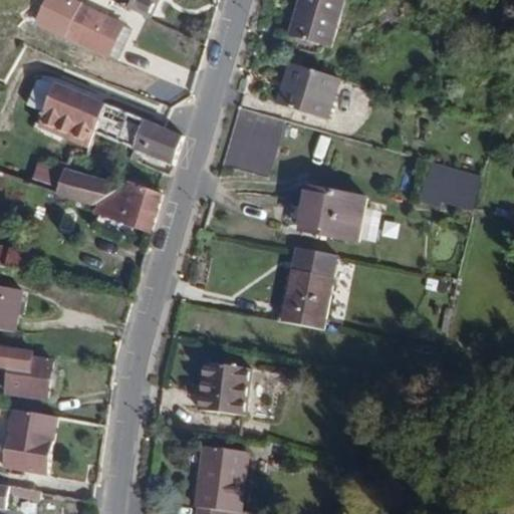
[(68,38),(84,7),(70,0),(41,0),(32,20),(68,38)]
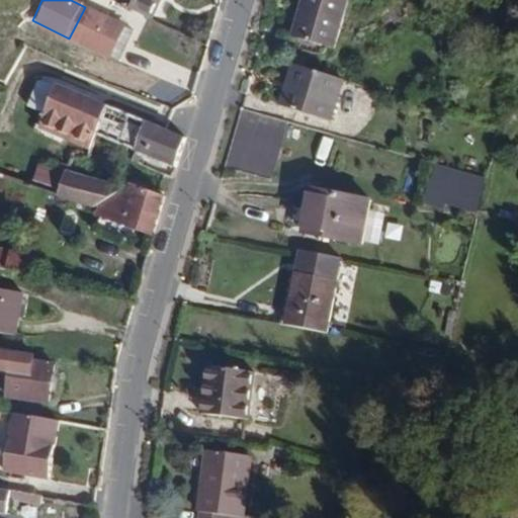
[(120,0),(153,16),(161,0),(120,0)]
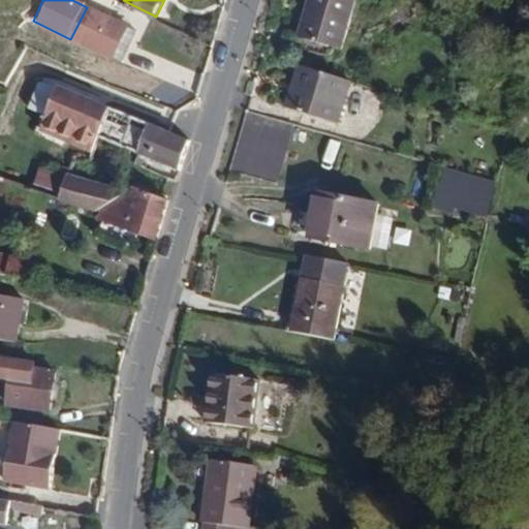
[(339,49),(353,0),(308,0),(298,36),(339,49)]
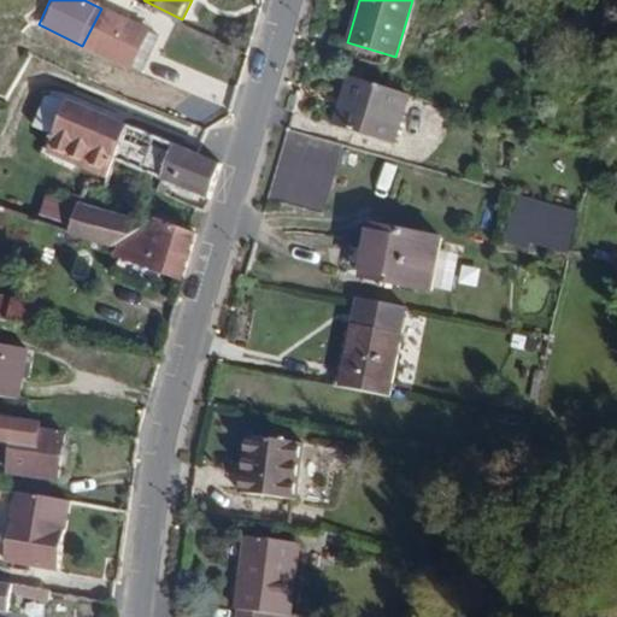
[(82,46),(133,71),(152,34),(101,9),(82,46)]
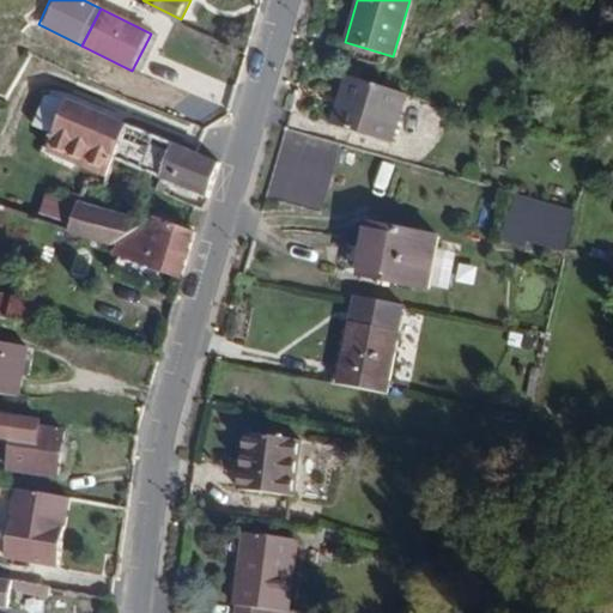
[(140,76),(159,37),(151,34),(132,71),(138,74),(140,76)]
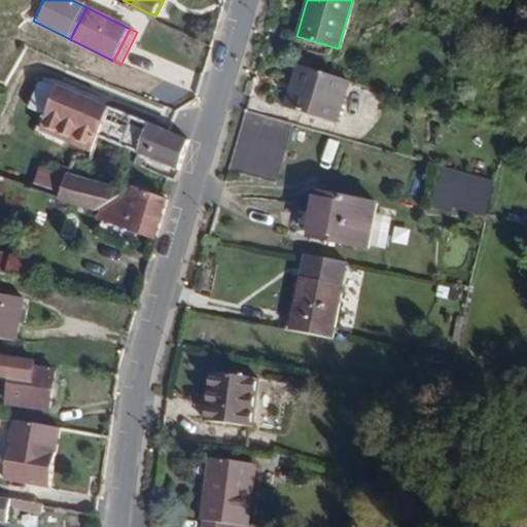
[(292,94),(302,66),(295,64),(287,92),(292,94)]
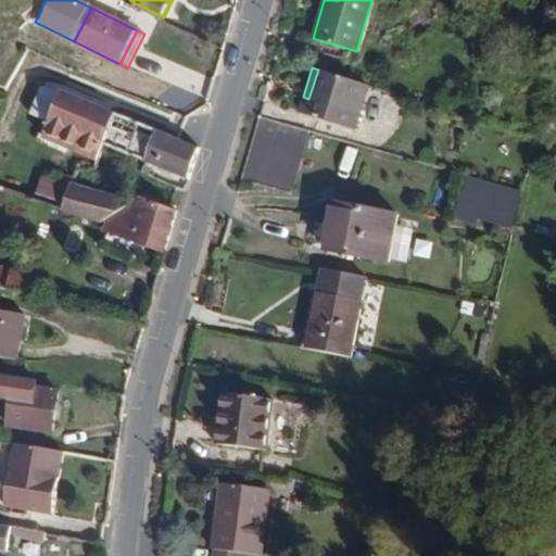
[(353,129),(367,85),(318,70),(308,99),(303,97),(298,112),(353,129)]
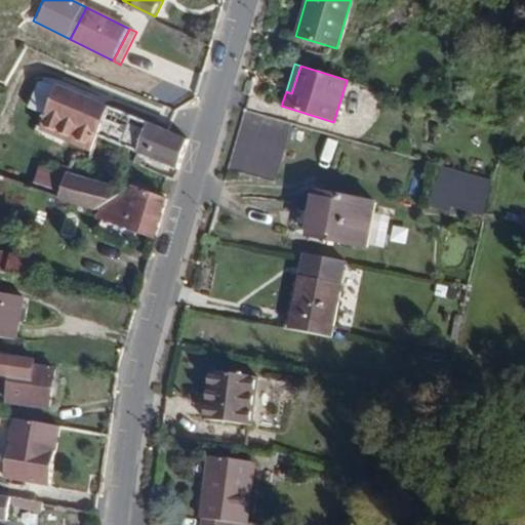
[(41,118),(52,87),(35,84),(25,112),(41,118)]
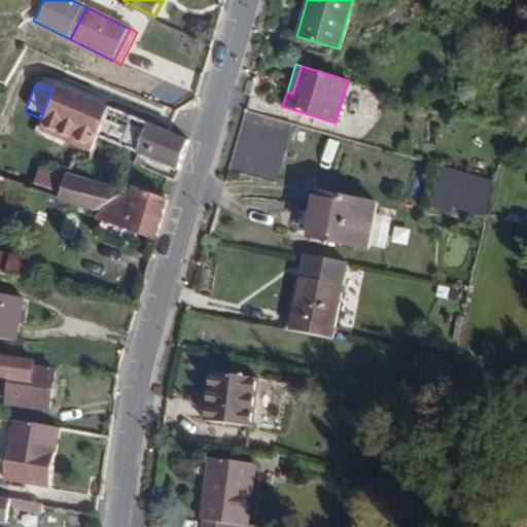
[(91,137),(102,106),(53,88),(41,118),(34,136),(83,154),(91,137)]
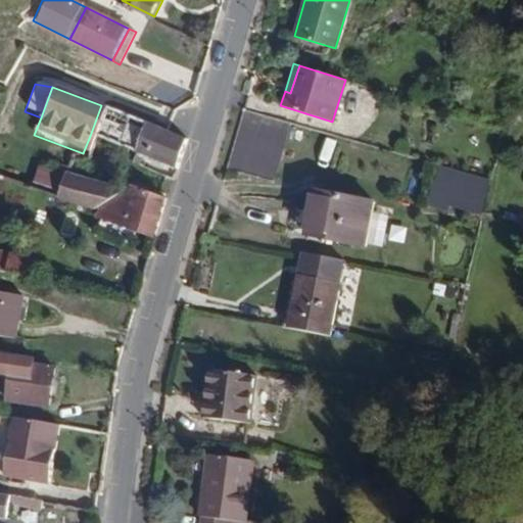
[(121,147),(132,117),(101,105),(90,136),(121,147)]
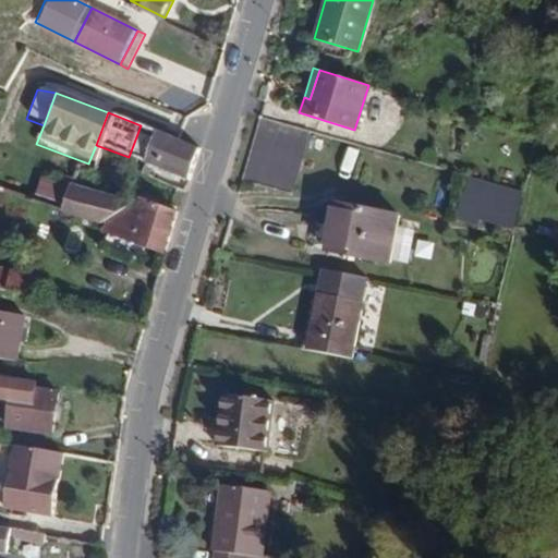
[(308,133),(263,120),(246,178),(292,191),(308,133)]
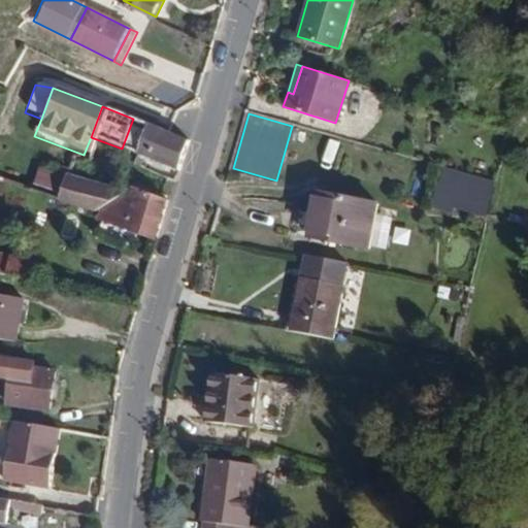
[(179,171),(190,140),(168,132),(133,119),(122,149),(179,171)]
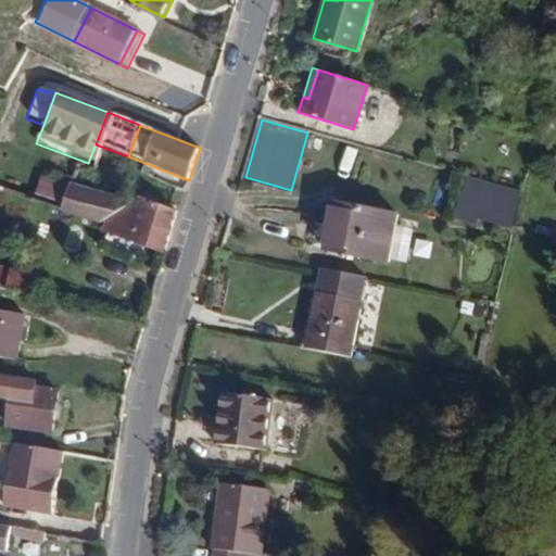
[(70,182),(73,175),(40,165),(29,198),(60,206),(70,182)]
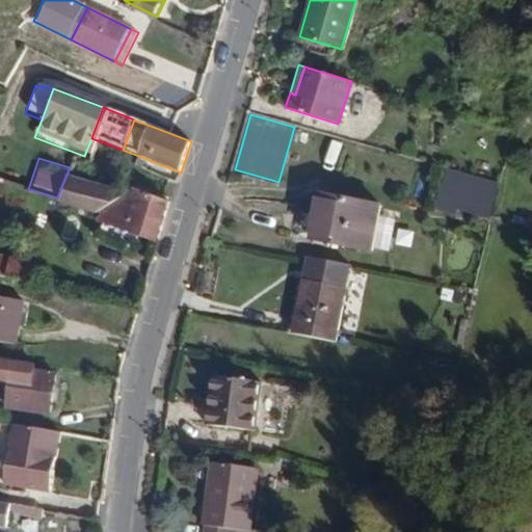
[(501,184),(444,168),(432,209),(457,215),(459,208),(491,216),(501,184)]
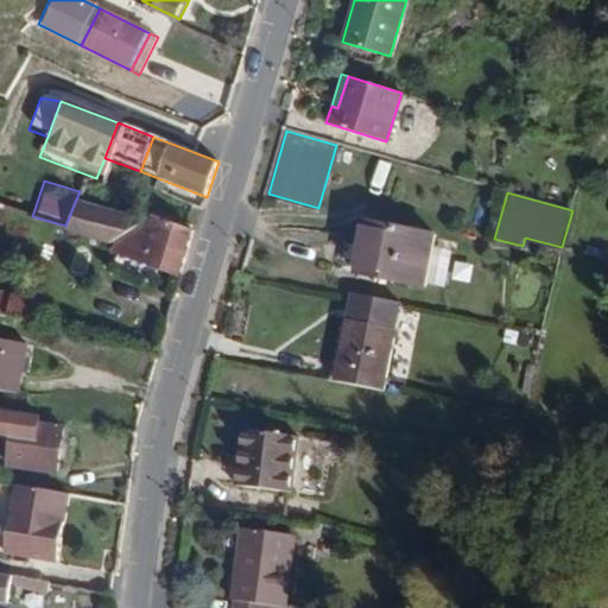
[(119,240),(144,219),(76,200),(65,226),(119,240)]
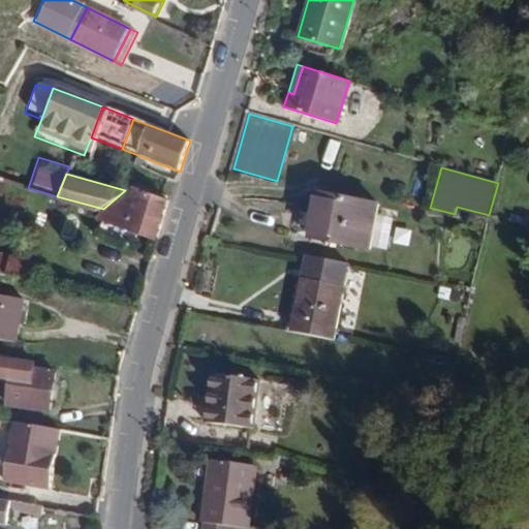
[(155,239),(167,198),(130,186),(125,190),(103,209),(92,219),(155,239)]
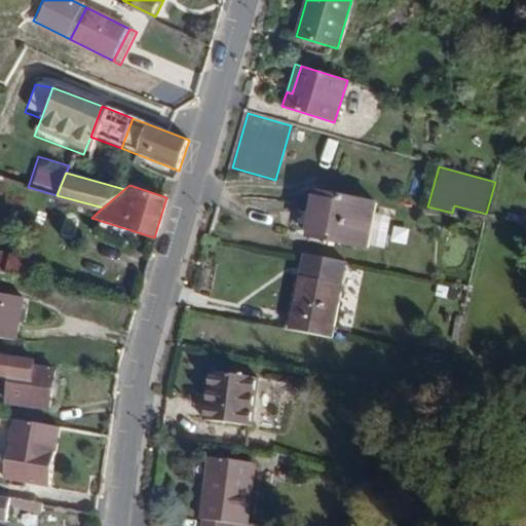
[(365,246),(375,198),(320,186),(309,233),(365,246)]
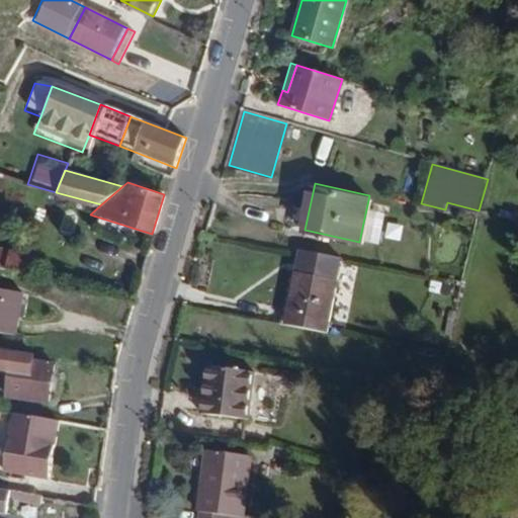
[(0,269),(17,273),(21,246),(0,242),(0,269)]
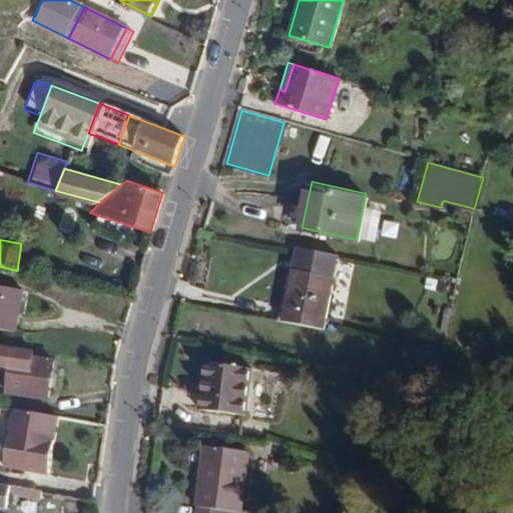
[(43,269),(47,248),(21,243),(17,271),(42,275),(43,269)]
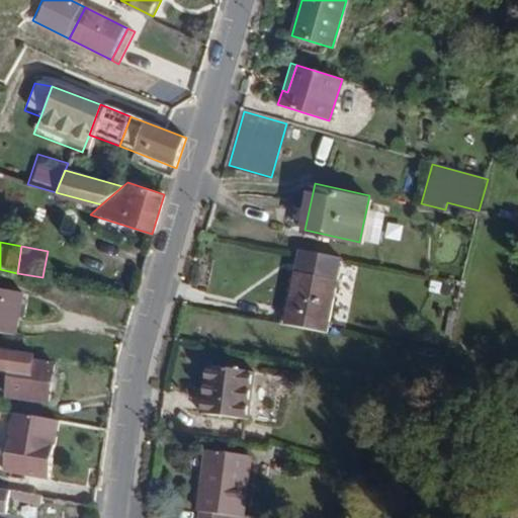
[(326,332),(340,257),(296,249),(282,324),(326,332)]
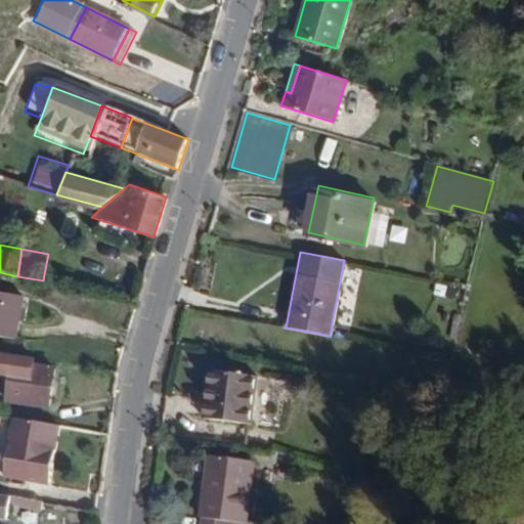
[(0,334),(15,337),(23,295),(0,290),(0,334)]
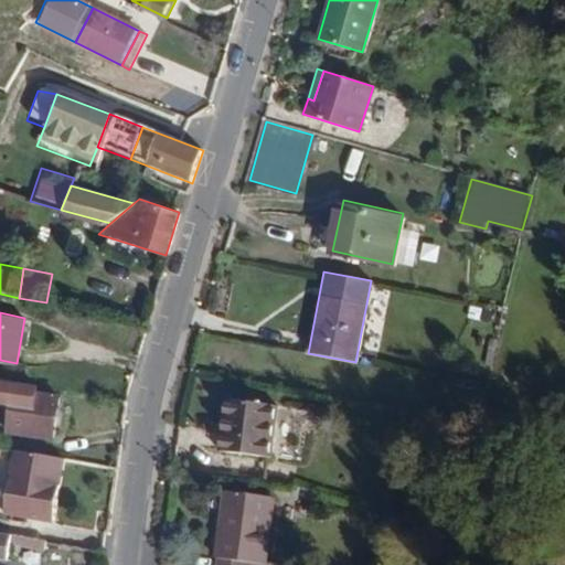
[(55,439),(61,397),(31,393),(32,383),(0,379),(0,404),(8,405),(3,433),(55,439)]
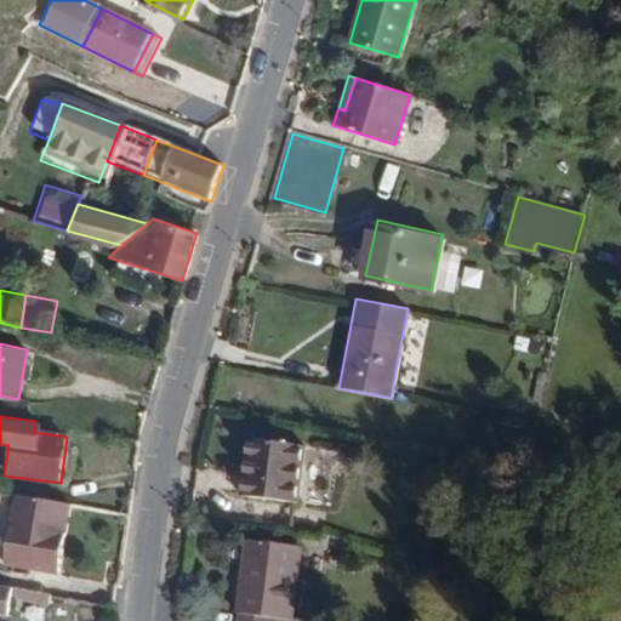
[(295,502),(301,443),(244,437),(238,496),(295,502)]
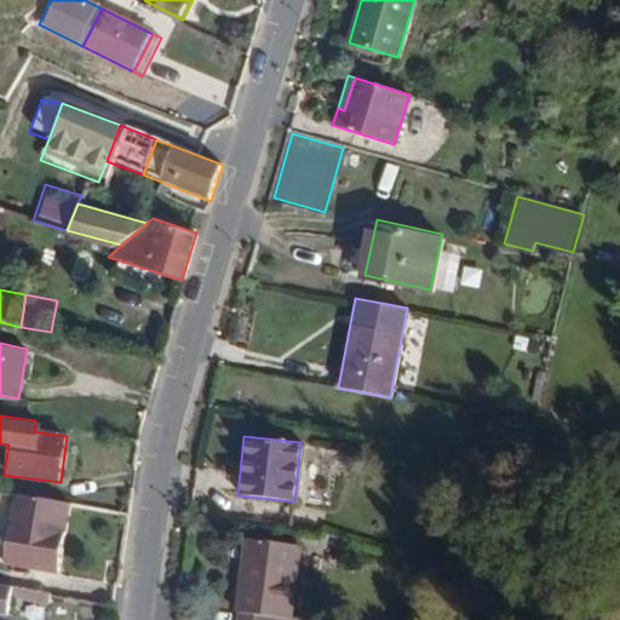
[(58,566),(67,503),(16,497),(7,558),(22,561),(58,566)]
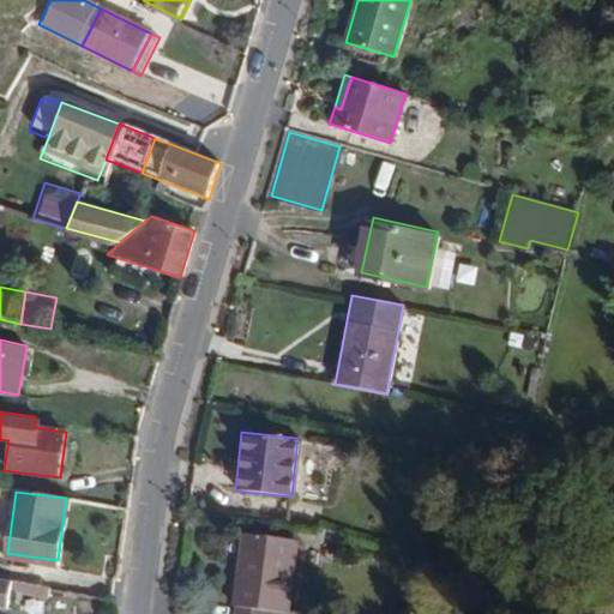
[(283,613),(292,539),(241,534),(232,613),(269,613),(270,612),(283,613)]
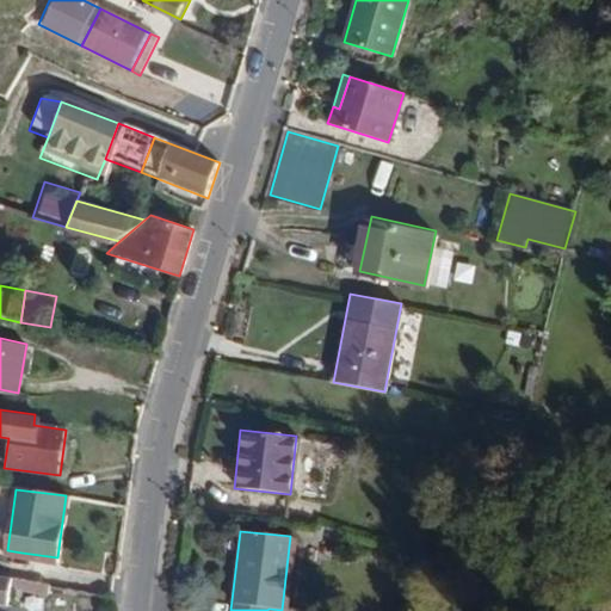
[(0,604),(6,606),(10,576),(0,575),(0,604)]
